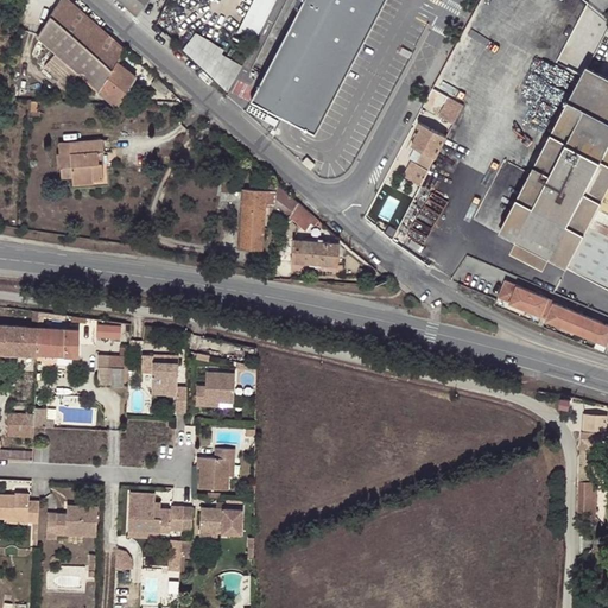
[(118,62),(126,50),(70,0),(58,0),(38,33),(57,51),(80,71),(113,102),(119,103),(137,76),(118,62)]
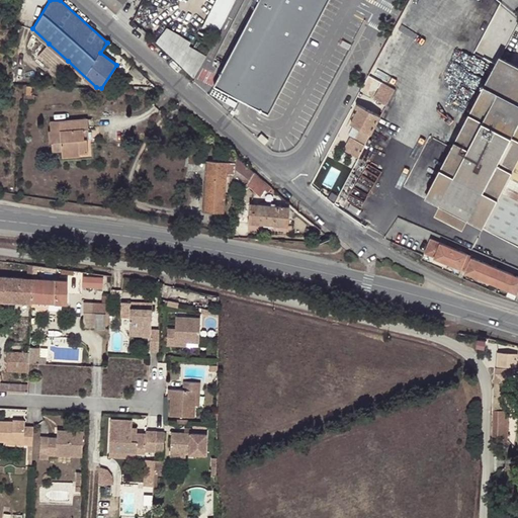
[(102,0),(116,12),(126,0),(102,0)]
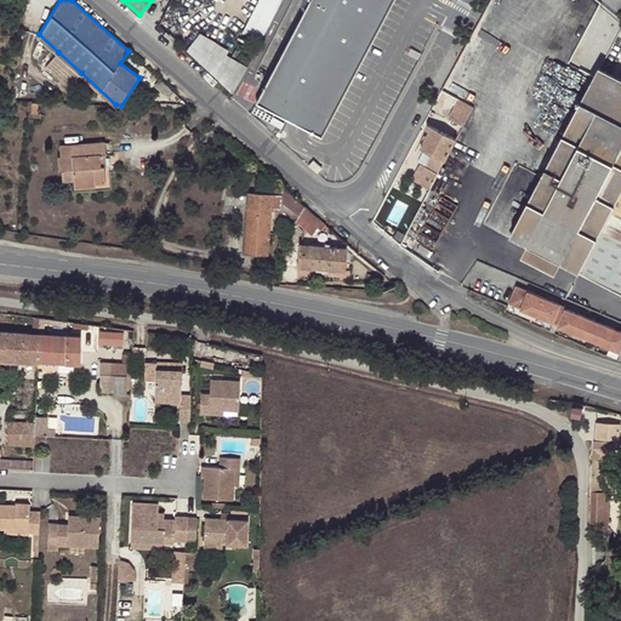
[(256,0),(240,33),(258,41),(279,0),(256,0)]
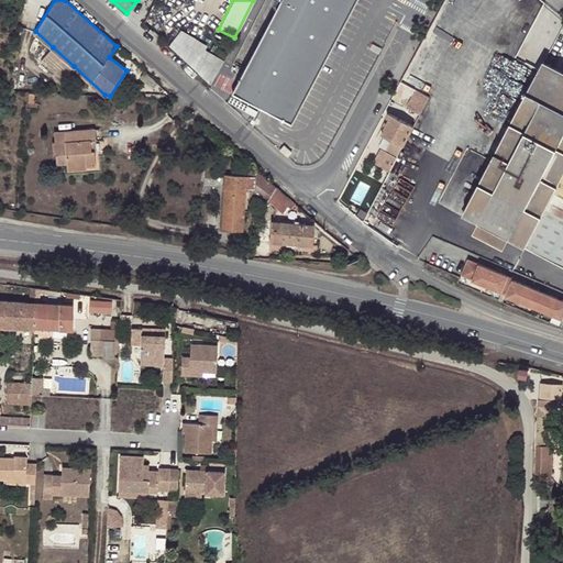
[(280,0),(233,90),(289,121),(353,0),(280,0)]
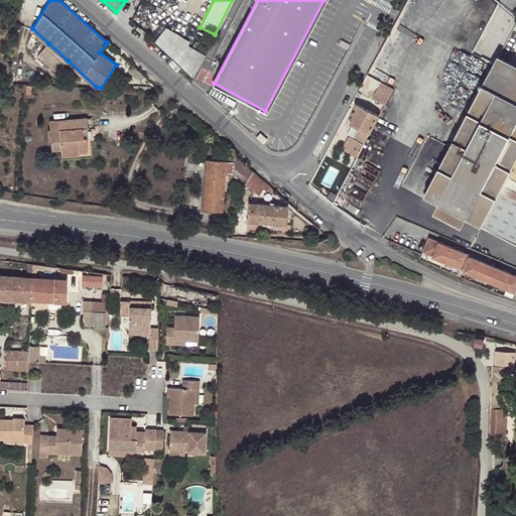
[(191,74),(194,77),(204,55),(170,24),(155,41),(191,74)]
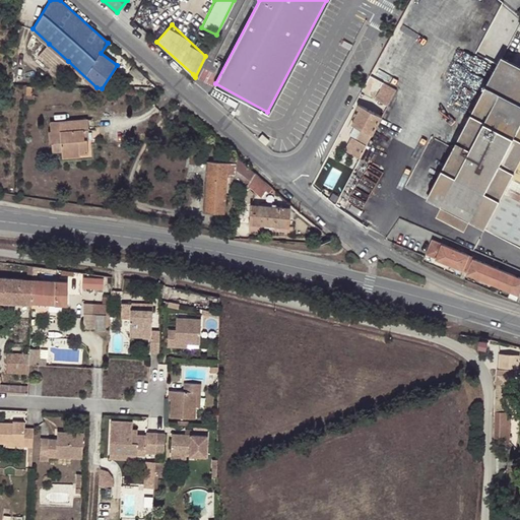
[(49,44),(38,56),(57,73),(68,61),(49,44)]
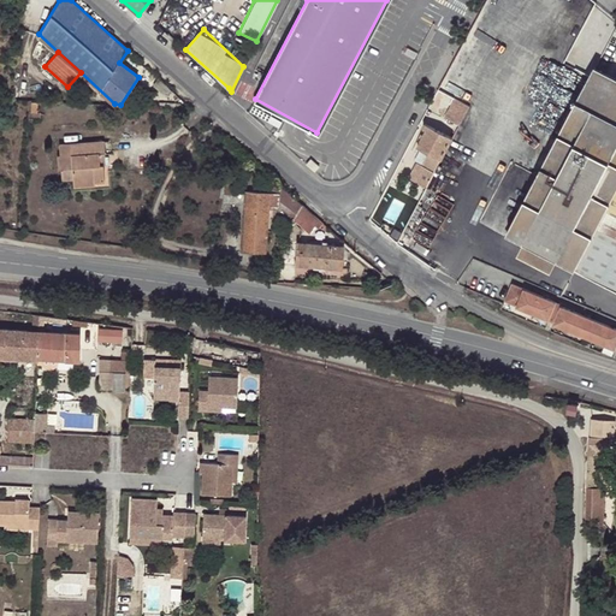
[(562,108),(558,116),(549,134),(557,138),(508,232),(525,242),(558,260),(615,290),(615,75),(596,65),(590,78),(581,73),(576,82),(570,94),(578,98),(570,113),(562,108)]
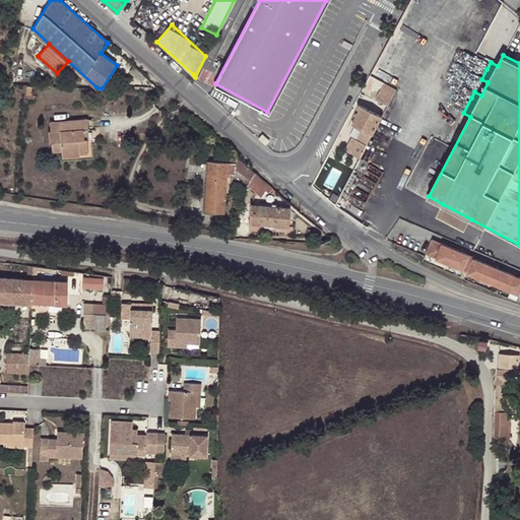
[(137,78),(142,73),(133,65),(129,71),(137,78)]
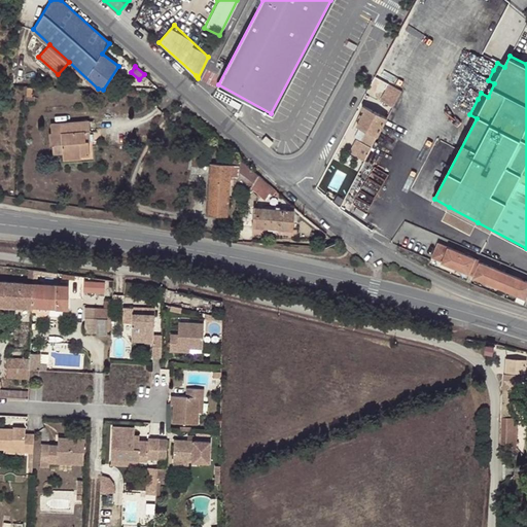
[(473,97),(478,99),(481,93),(488,97),(494,83),(488,80),(493,70),(488,68),(473,97)]
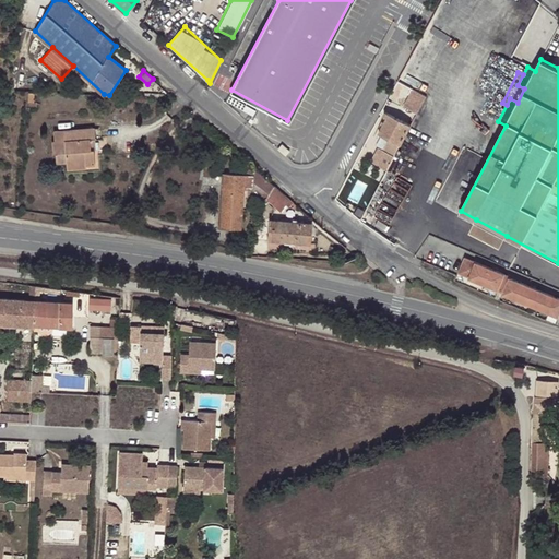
[(405,106),(421,113),(429,94),(413,87),(405,106)]
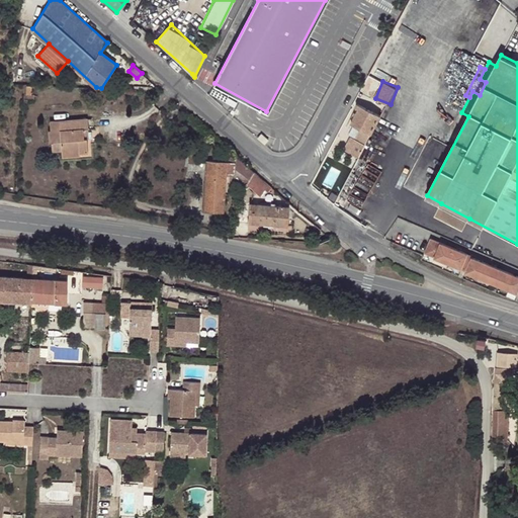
[(360,104),(350,122),(361,127),(355,138),(350,136),(343,149),(359,157),(371,134),(381,114),(360,104)]
